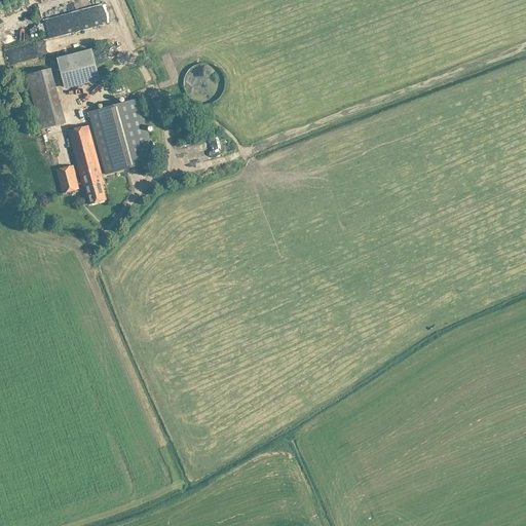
[(57,0),(57,1),(50,1),(52,11),(65,9),(64,0),(57,0)]
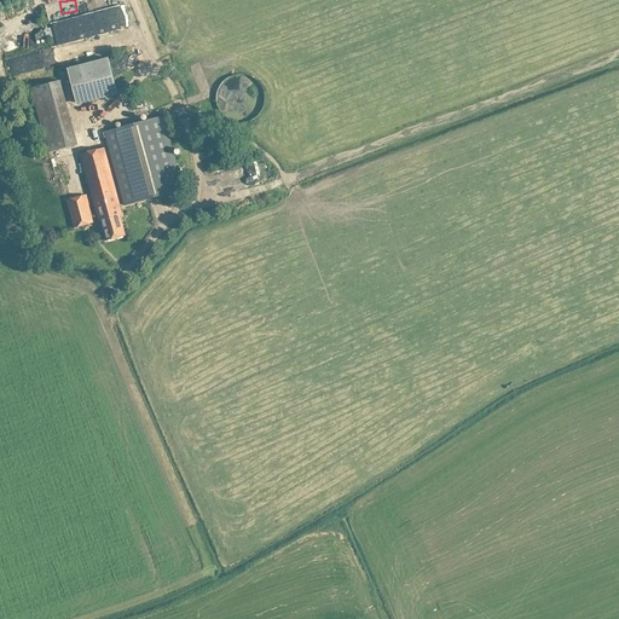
[(0,12),(0,34),(11,30),(3,12),(0,12)]
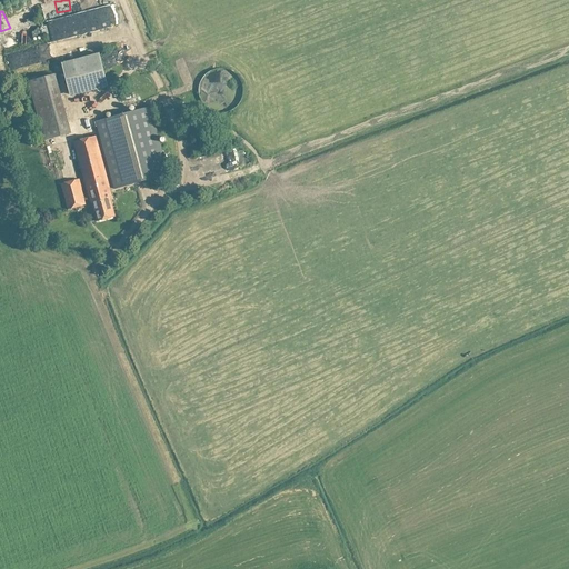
[(0,69),(33,65),(31,48),(19,50),(20,60),(13,61),(10,38),(0,39),(0,69)]
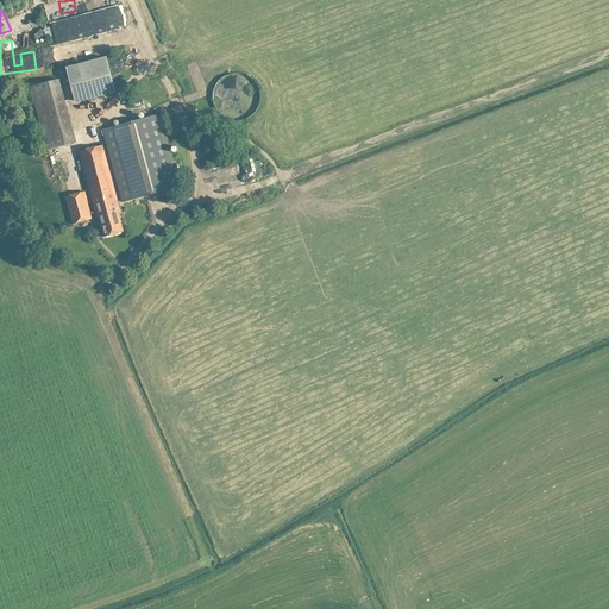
[(105,57),(66,68),(75,102),(90,99),(114,92),(110,74),(105,57)]
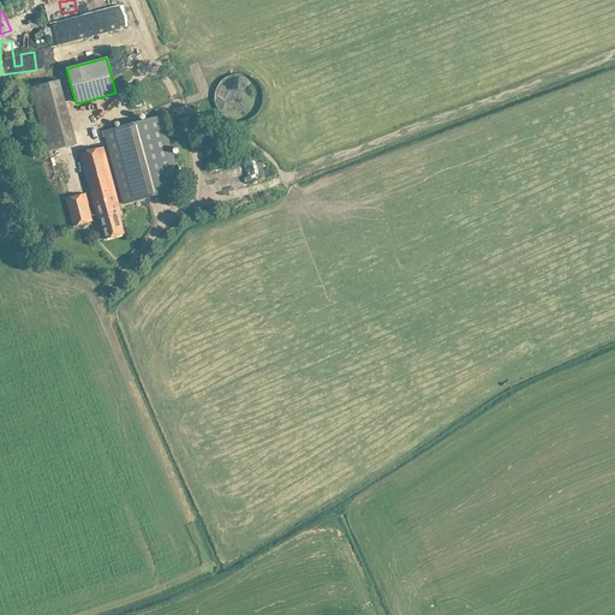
[(30,89),(47,153),(76,144),(59,81),(30,89)]
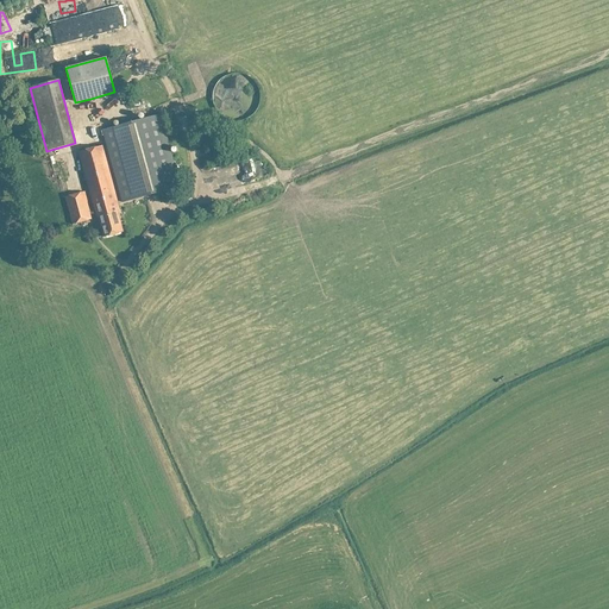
[(121,202),(180,187),(159,115),(102,131),(121,202)]
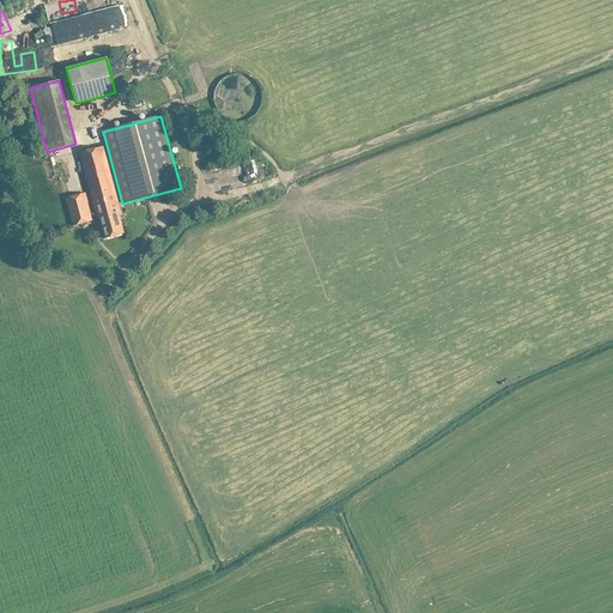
[(65,199),(72,226),(99,219),(104,238),(123,234),(117,214),(120,214),(103,147),(79,153),(95,213),(90,214),(85,194),(65,199)]
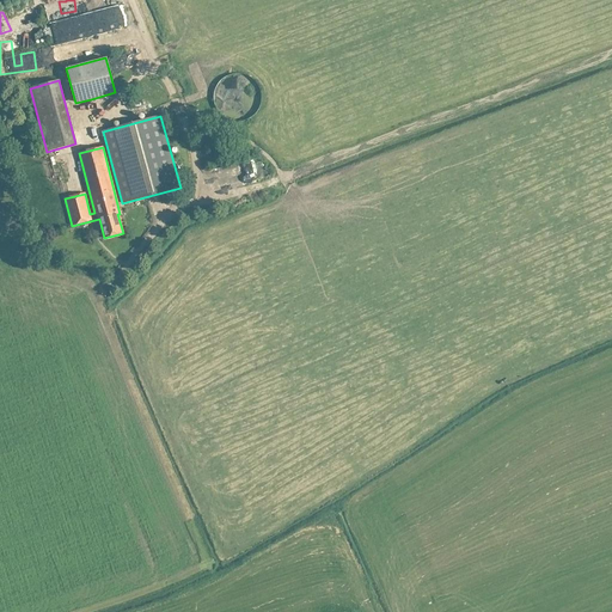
[(222,199),(232,194),(230,187),(220,191),(222,199)]
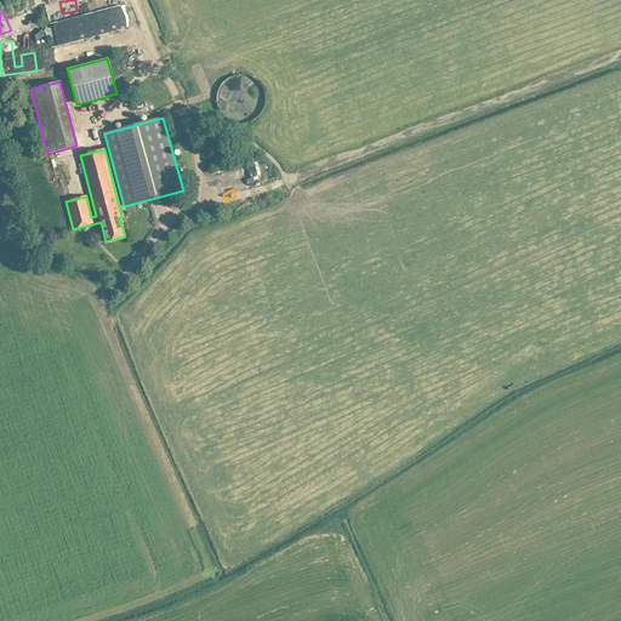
[(275,216),(269,222),(275,229),(283,223),(275,216)]
